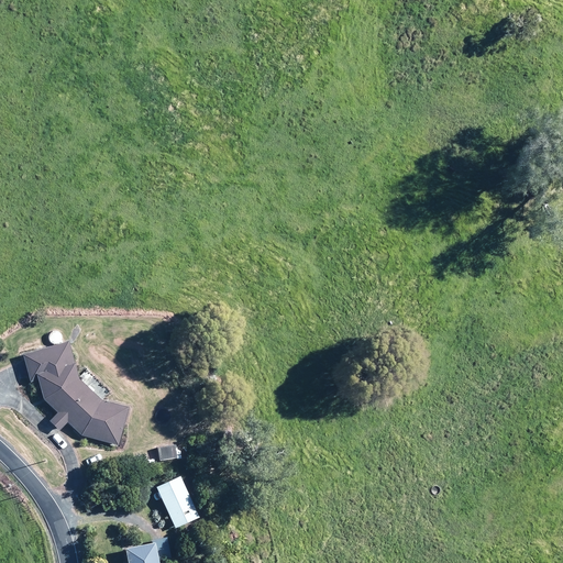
[(66,343),(22,354),(30,382),(37,379),(43,400),(56,412),(48,421),(58,431),(66,422),(80,435),(117,445),(128,407),(100,400),(77,378),(67,342),(66,343)]
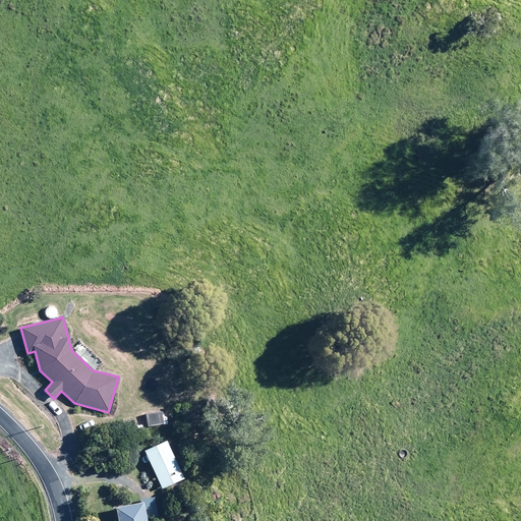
[(195,343),(188,345),(193,361),(200,358),(195,343)]
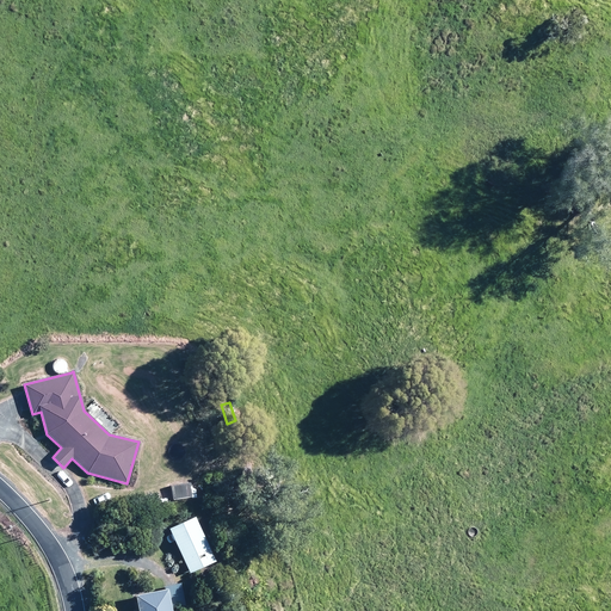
[(189,483),(171,486),(172,500),(190,498),(189,483)]
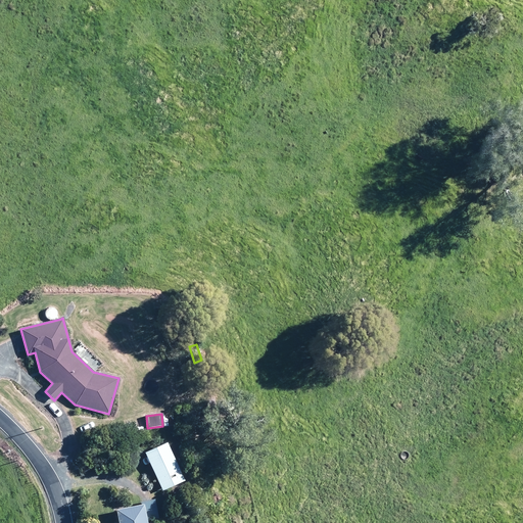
[(165,443),(144,454),(161,491),(183,482),(165,443)]
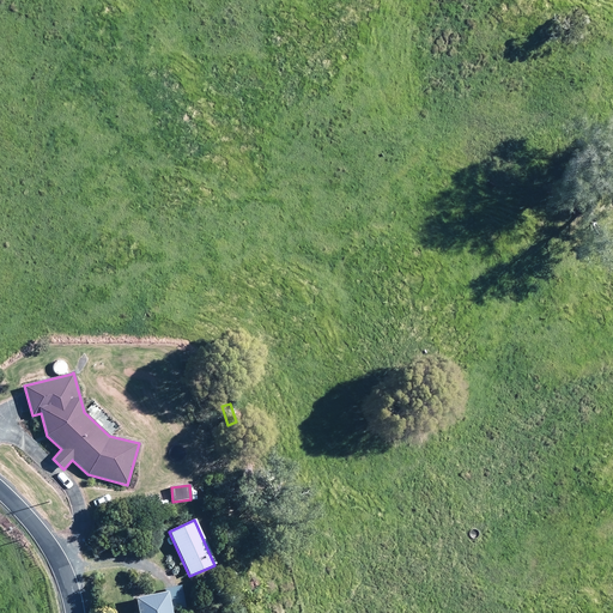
[(181,586),(164,589),(165,593),(135,599),(137,612),(170,612),(170,611),(184,607),(181,586)]
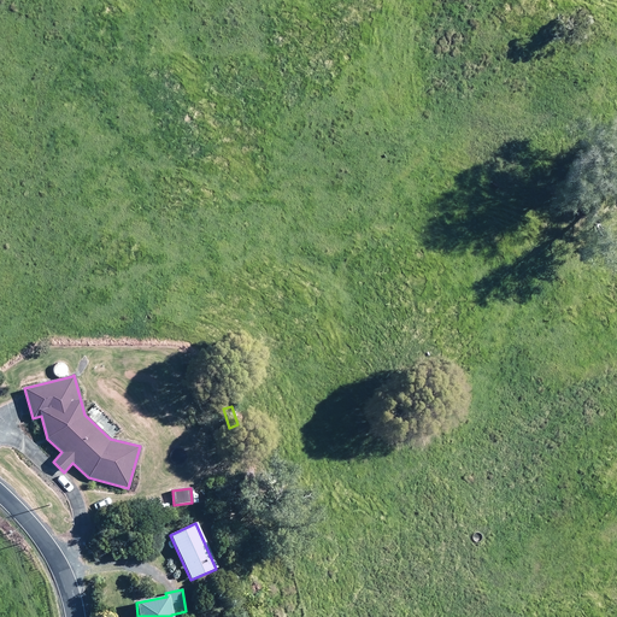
All buildings are outlined.
